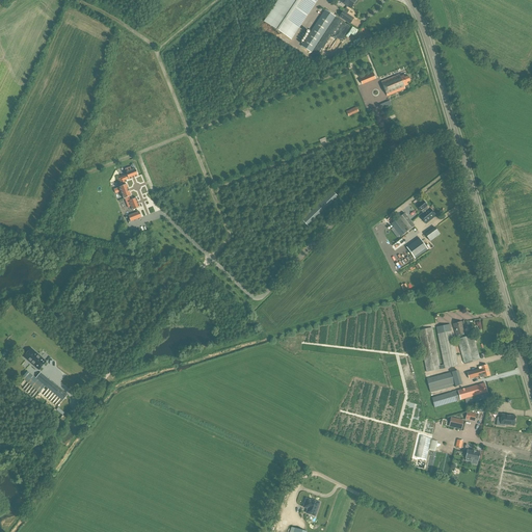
[(280,0),(265,23),(291,40),(317,0),(280,0)]
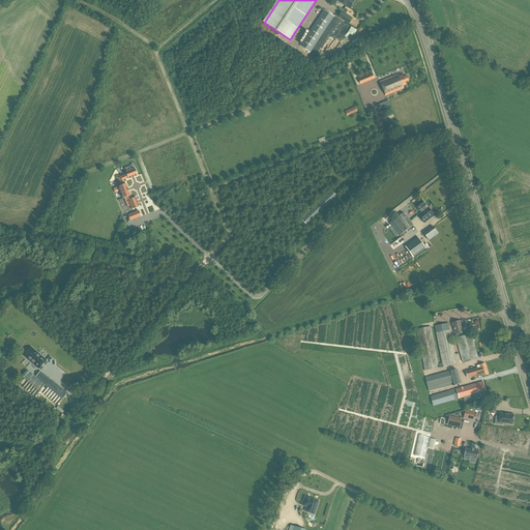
[(324,10),(300,47),(311,53),(334,17),(324,10)]
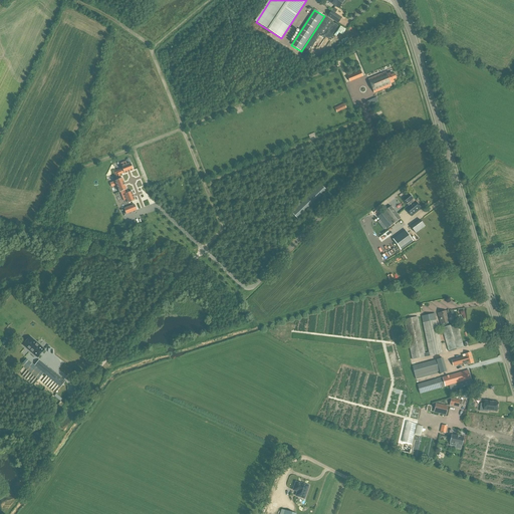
[(331,11),(328,16),(338,23),(341,18),(331,11)]
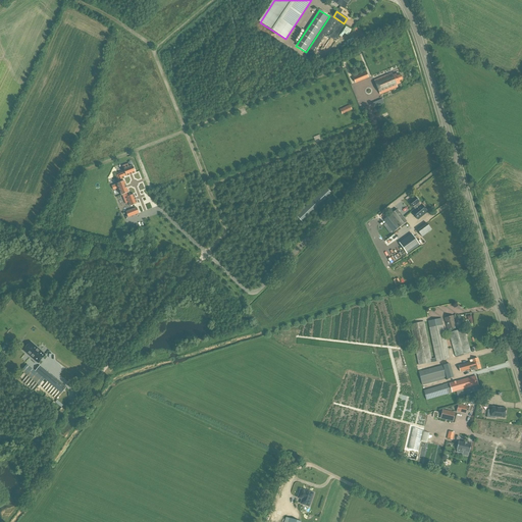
[(337,28),(331,37),(334,39),(342,31),(337,28)]
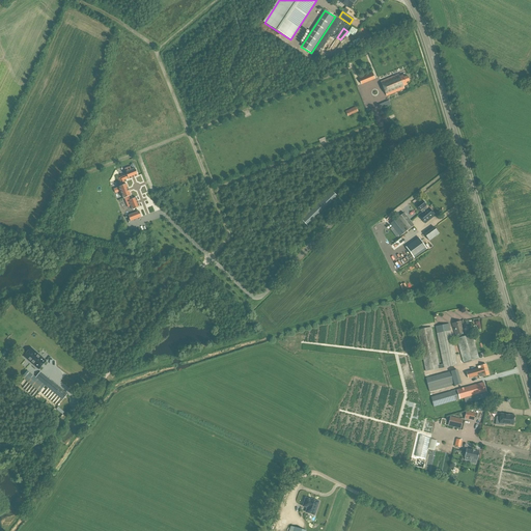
[(329,45),(333,49),(339,42),(335,38),(329,45)]
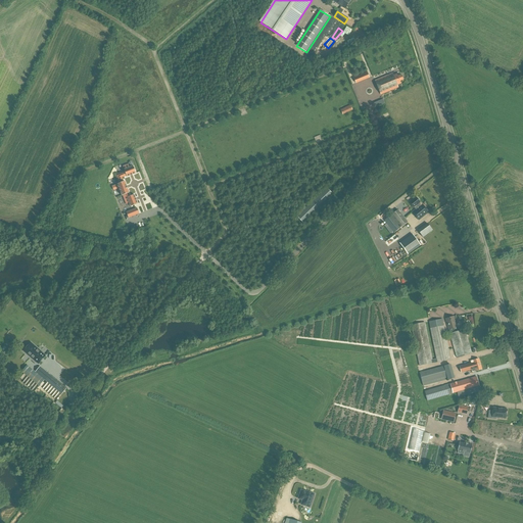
[(392,73),(375,80),(381,94),(397,87),(396,85),(400,83),(399,81),(402,80),(403,78),(402,76),(400,75),(397,76),(396,74),(393,75),(392,73)]
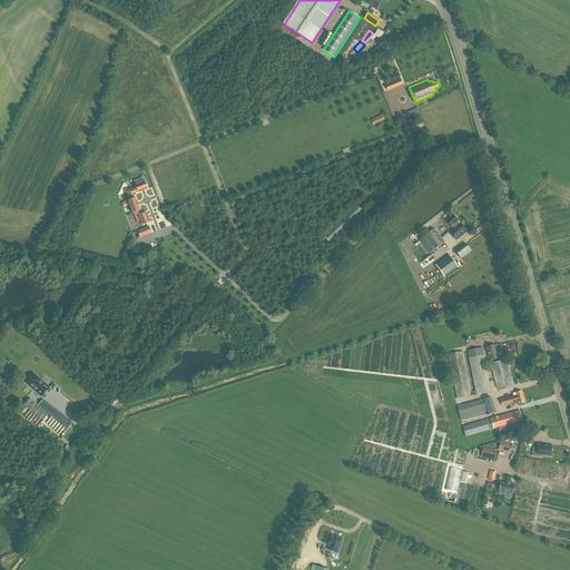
[(387,90),(396,87),(394,80),(385,84),(387,90)]
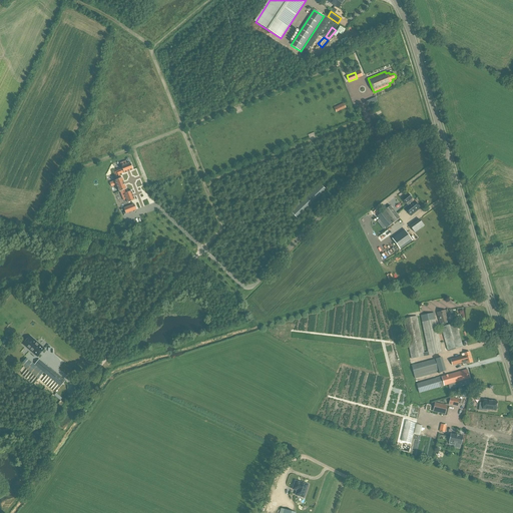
[(344,103),(335,108),(337,112),(346,108),(344,103)]
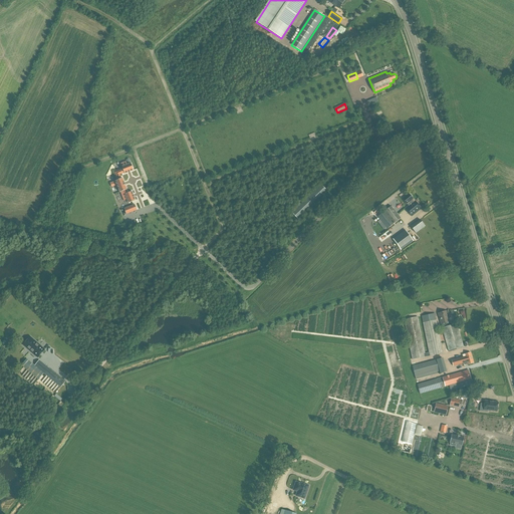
[(127,165),(126,162),(120,164),(121,167),(122,169),(114,171),(119,175),(124,173),(124,174),(127,173),(130,172),(134,171),(131,163),(127,165)]
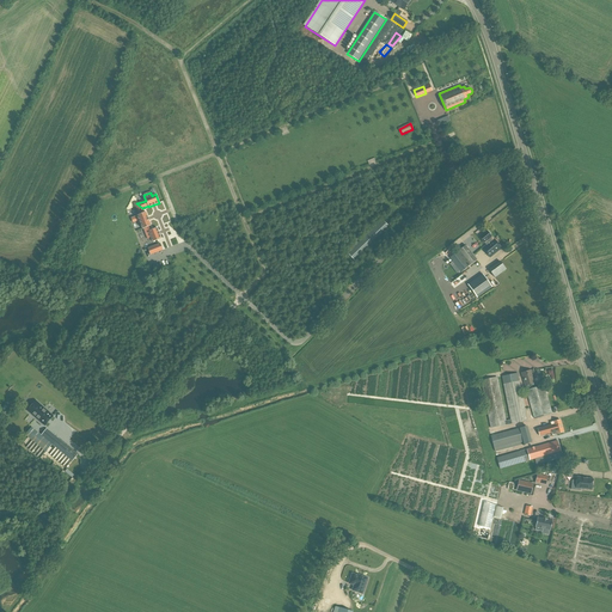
[(145,213),(142,208),(136,203),(138,206),(136,207),(139,215),(132,218),(133,224),(139,221),(142,230),(144,228),(150,226),(151,226),(148,220),(150,220),(148,218),(146,213),(145,213)]
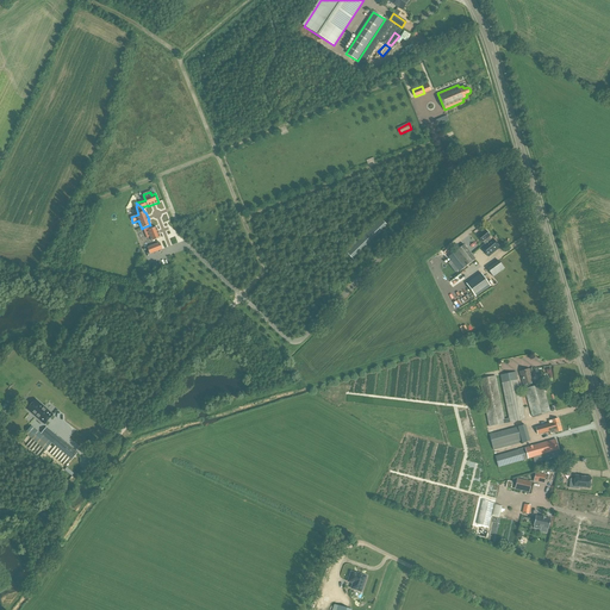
[(150,229),(149,225),(143,228),(147,238),(150,237),(151,241),(161,238),(159,234),(159,231),(156,228),(150,229)]
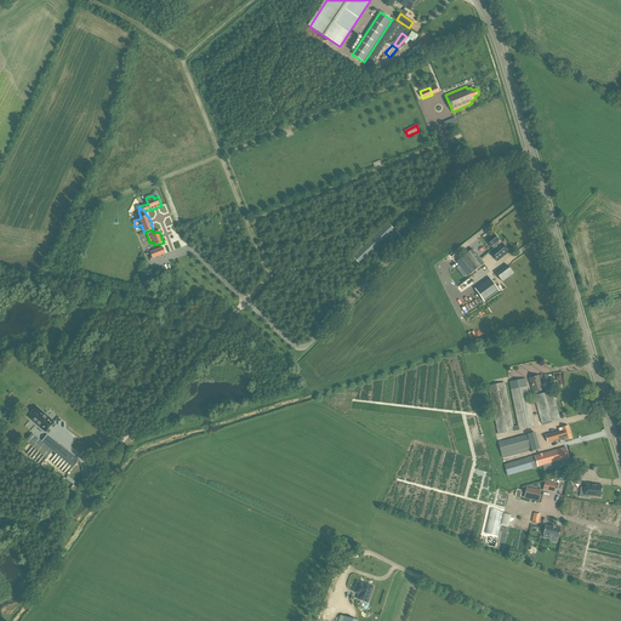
[(495,235),(488,240),(494,249),(500,245),(497,243),(500,241),(495,235)]
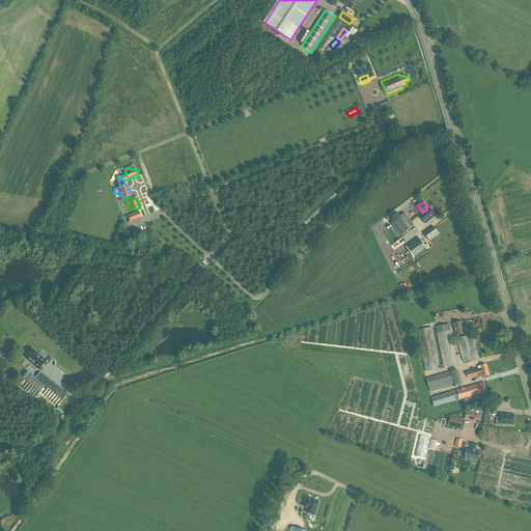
[(429,207),(427,210),(422,213),(419,216),(425,224),(436,216),(429,207)]
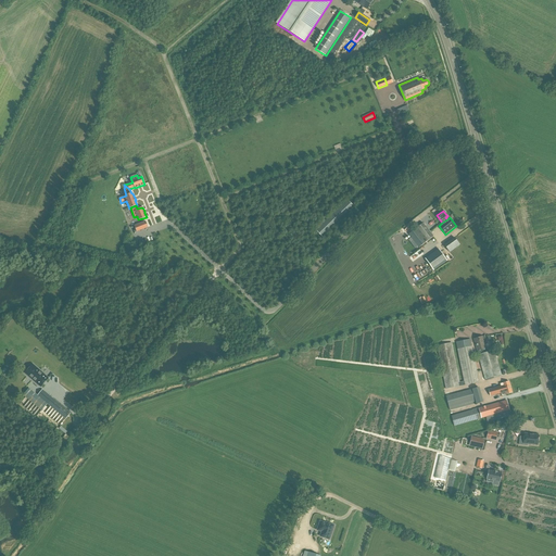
[(146,222),(134,226),(137,231),(148,227),(146,222)]
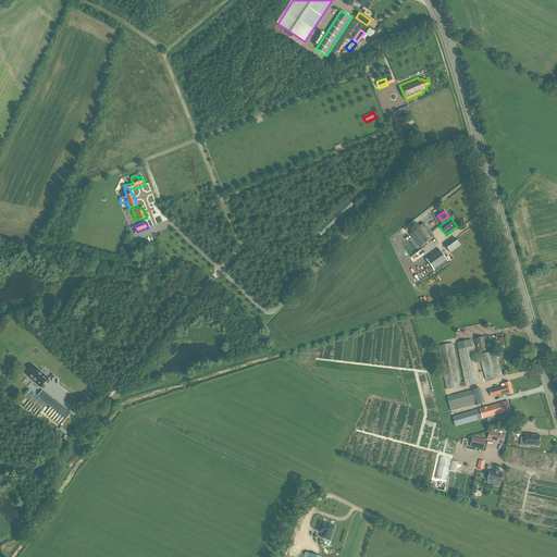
[(424,223),(416,230),(425,243),(434,236),(424,223)]
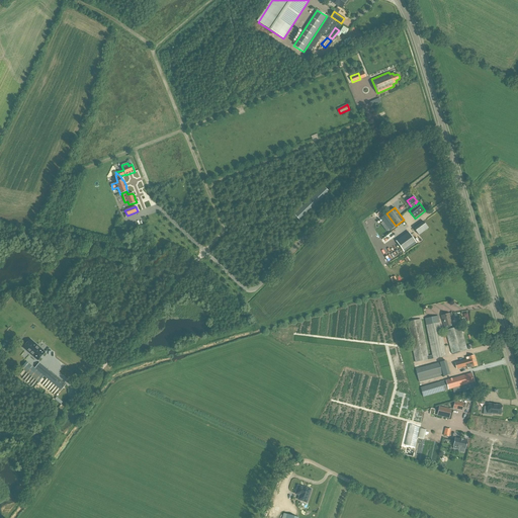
[(396,226),(386,213),(381,218),(391,230),(396,226)]
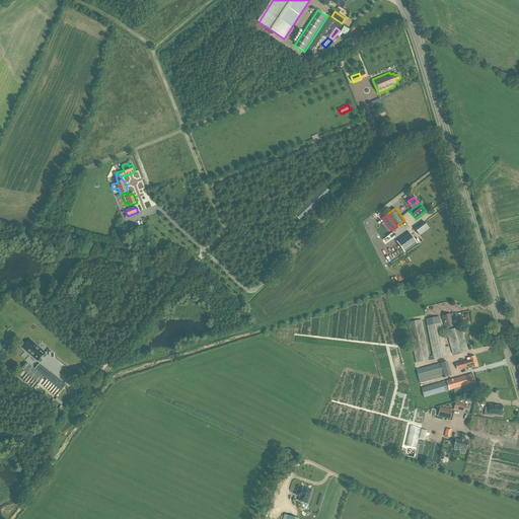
[(425,222),(415,229),(420,236),(430,229),(425,222)]
